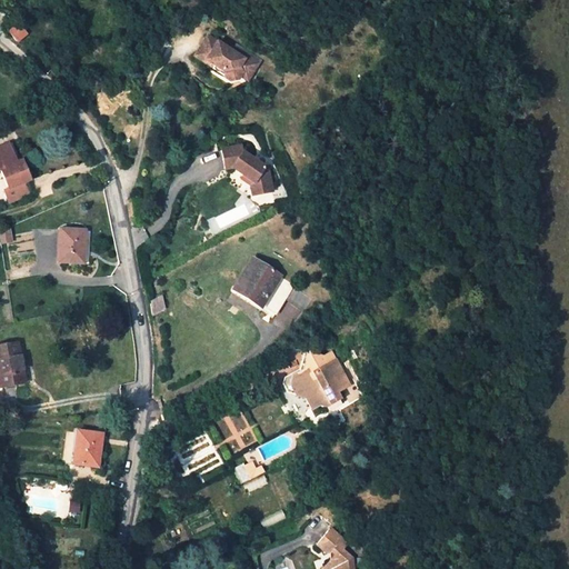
[(26,35),(18,26),(9,32),(17,41),(26,35)]
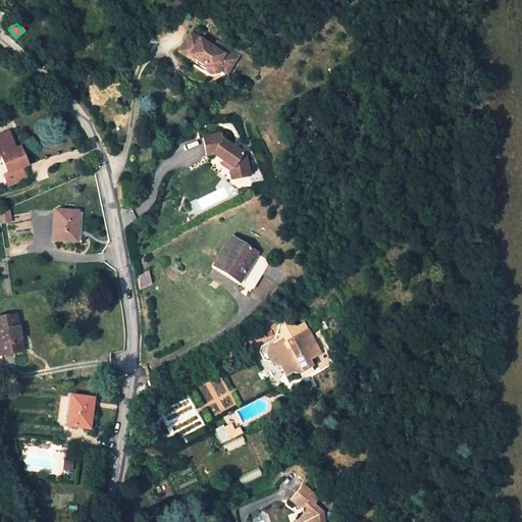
[(214,71),(216,67),(223,71),(229,61),(208,49),(186,36),(174,53),(192,63),(194,60),(203,65),(203,73),(208,75),(212,74),(214,71)]
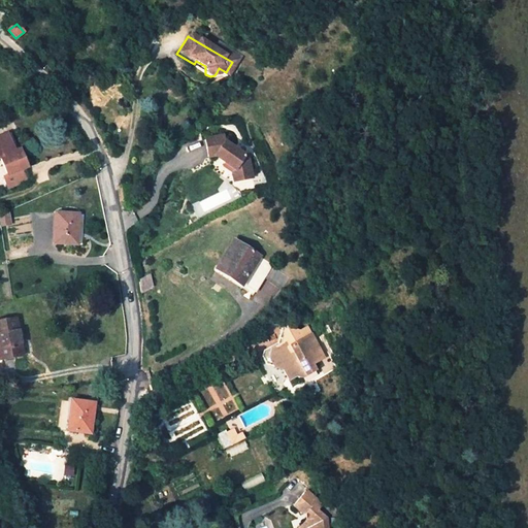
[(233,57),(212,44),(210,50),(232,62),(234,58),(233,57)]
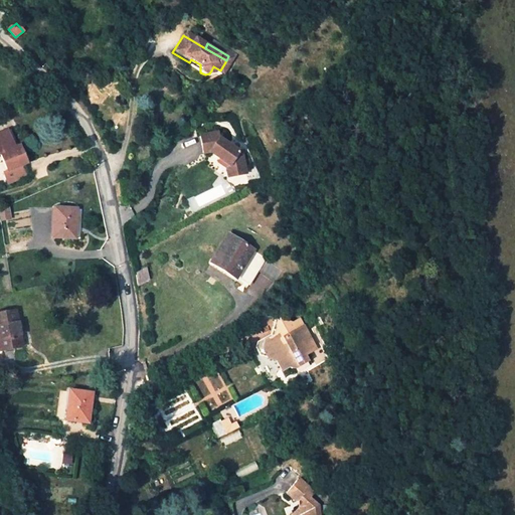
[(200,64),(191,59),(189,62),(188,65),(200,72),(200,64)]
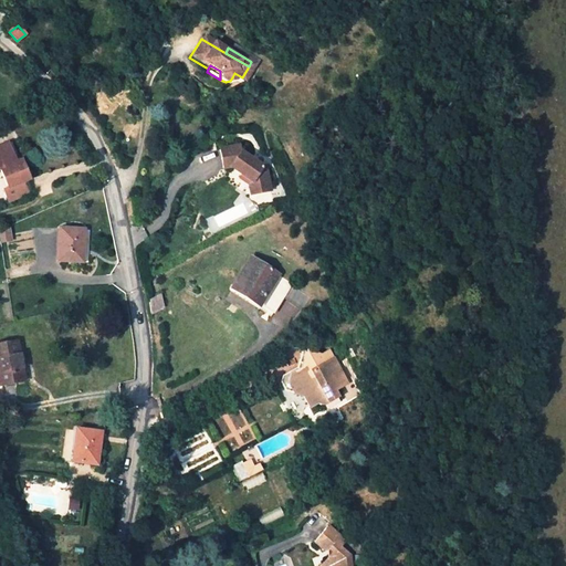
[(16,163),(8,144),(0,146),(0,169),(0,170),(8,187),(3,189),(9,201),(28,194),(23,181),(29,179),(21,160),(16,163)]
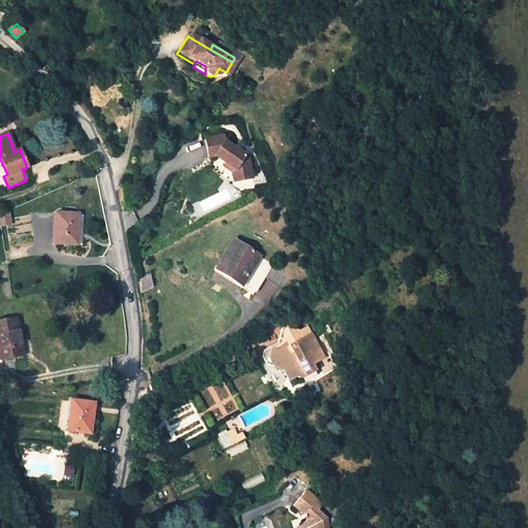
[(254,177),(251,155),(245,157),(239,152),(237,154),(232,151),(234,149),(225,141),(224,135),(205,139),(208,157),(218,156),(219,156),(237,170),(239,179),(254,177)]
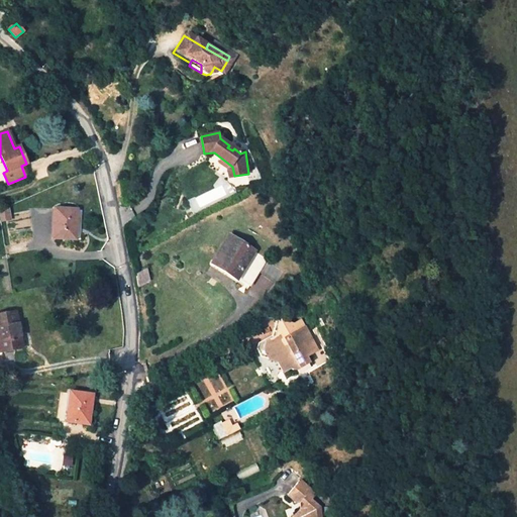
[(232,167),(214,152),(211,157),(229,170),(230,177),(234,176),(232,167)]
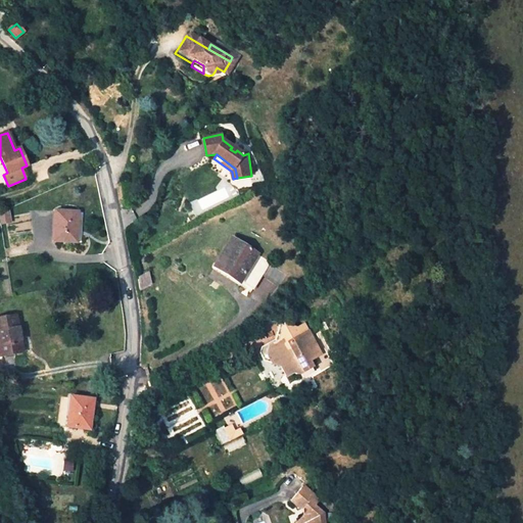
[(21,202),(27,212),(29,211),(31,210),(34,209),(29,199),(21,202)]
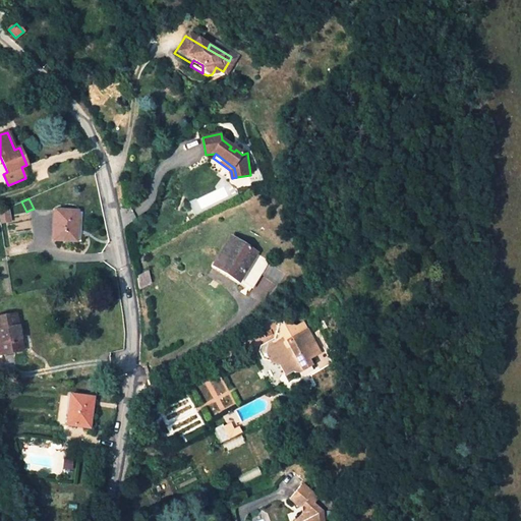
[(77,210),(55,210),(53,239),(70,240),(71,222),(76,222),(77,210)]
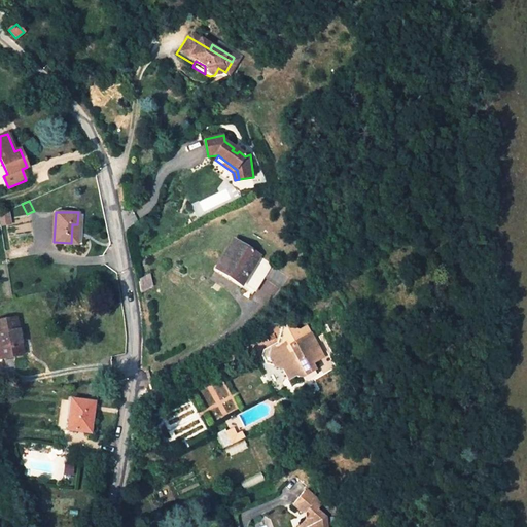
[(258,256),(234,240),(217,265),(230,273),(229,275),(241,283),(258,256)]
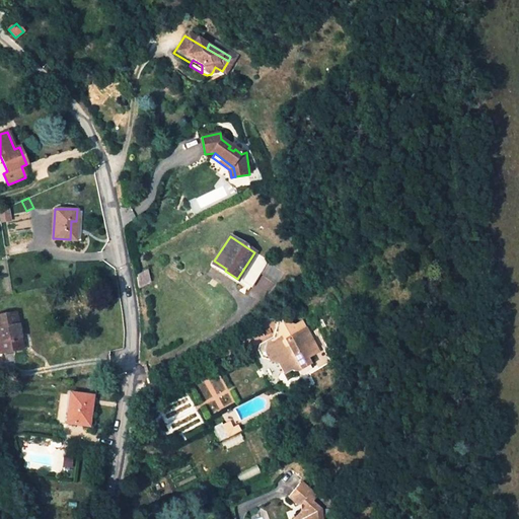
[(260,272),(278,282),(285,272),(254,252),(237,279),(250,287),(260,272)]
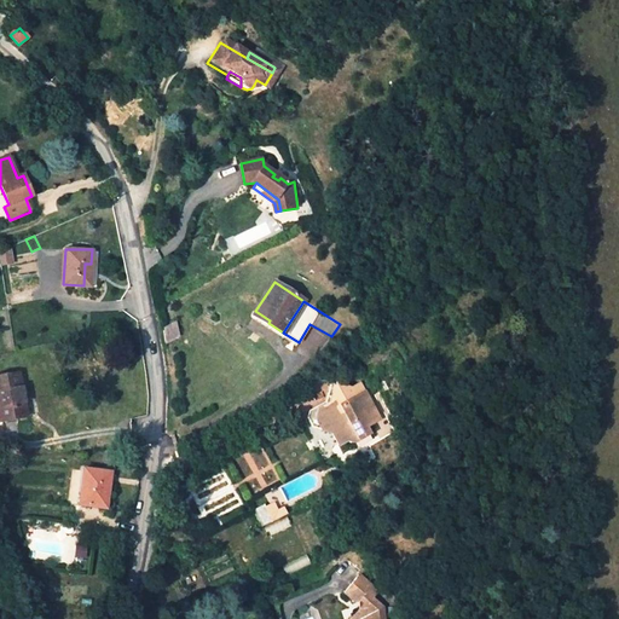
[(254,314),(268,323),(270,320),(255,311),(254,314)]
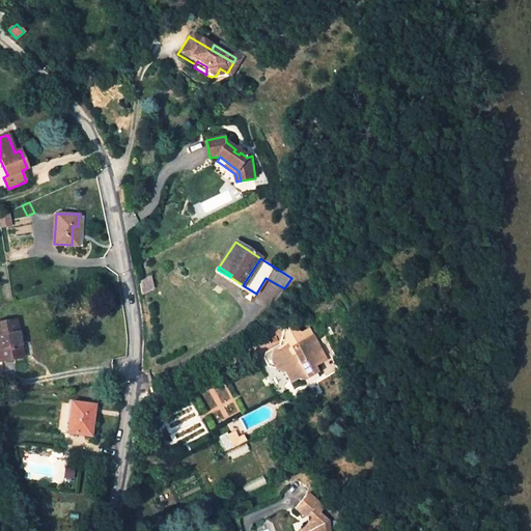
[(141,295),(154,288),(149,276),(139,282),(141,295)]
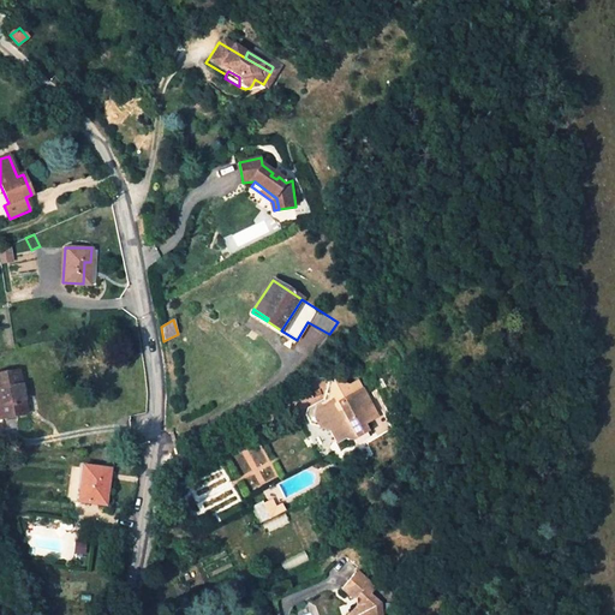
[(0,375),(0,401),(3,417),(27,413),(18,371),(0,375)]
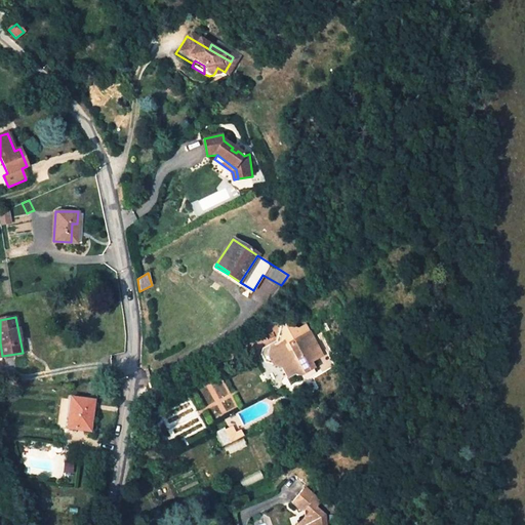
[(259,354),(264,363),(280,366),(286,377),(294,372),(300,374),(314,367),(311,361),(322,355),(306,325),(297,329),(280,324),(276,340),(260,349),(259,354)]
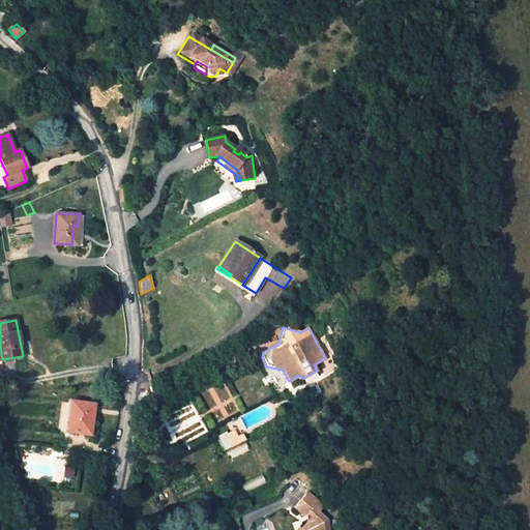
[(67,432),(86,434),(88,416),(93,416),(94,404),(70,401),(67,432)]
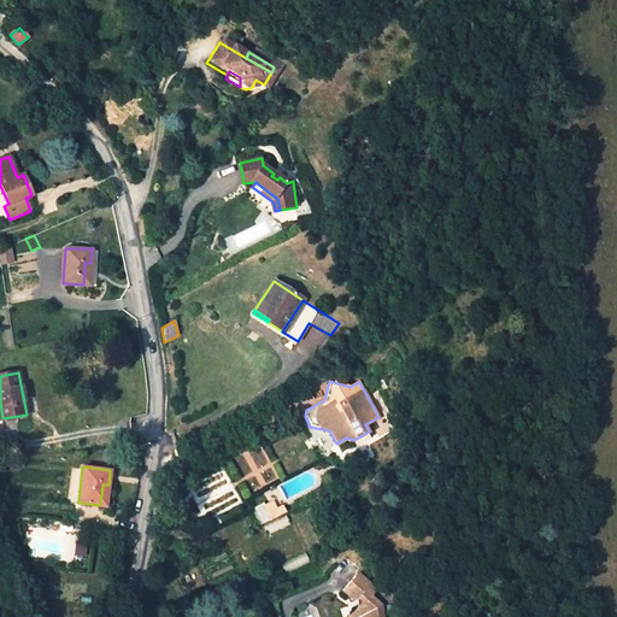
[(333,494),(338,505),(347,499),(352,500),(356,499),(348,486),(333,494)]
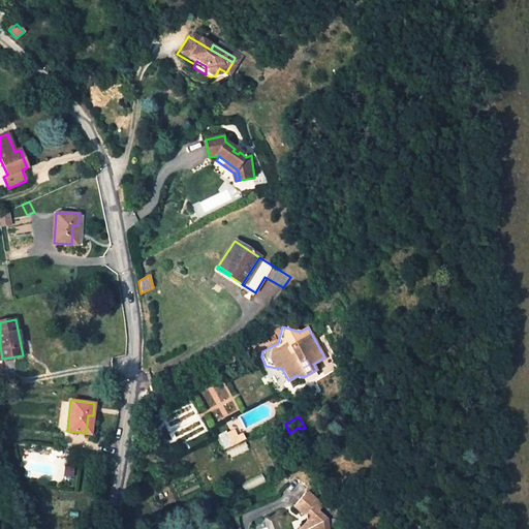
[(238,427),(217,437),(227,460),(248,449),(238,427)]
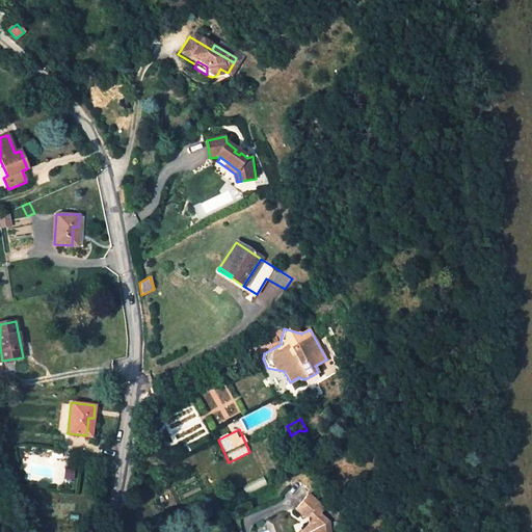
[(331,531),(330,521),(322,514),(326,508),(310,495),(297,510),(306,517),(311,517),(312,515),(316,519),(317,524),(310,524),(306,529),(309,531),(331,531)]
